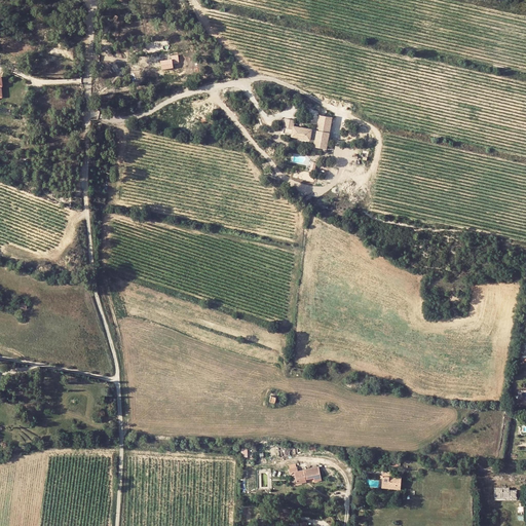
[(172,61),(160,63),(162,71),(174,69),(174,66),(180,65),(179,58),(172,58),(172,61)]
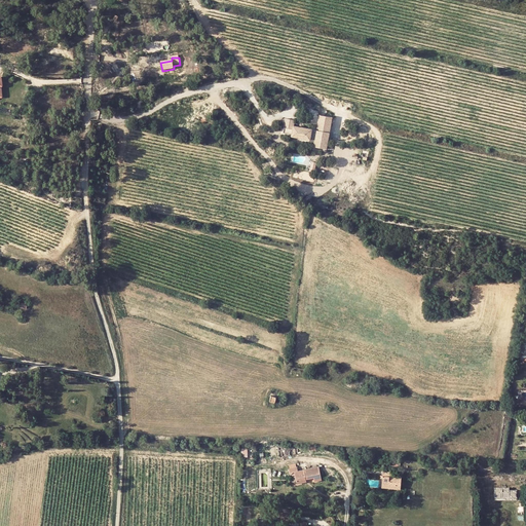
[(295,120),(286,118),(283,133),(292,135),(291,137),(309,140),(310,138),(315,139),(313,147),(326,149),(332,117),(320,115),(316,130),(294,126),(295,120)]
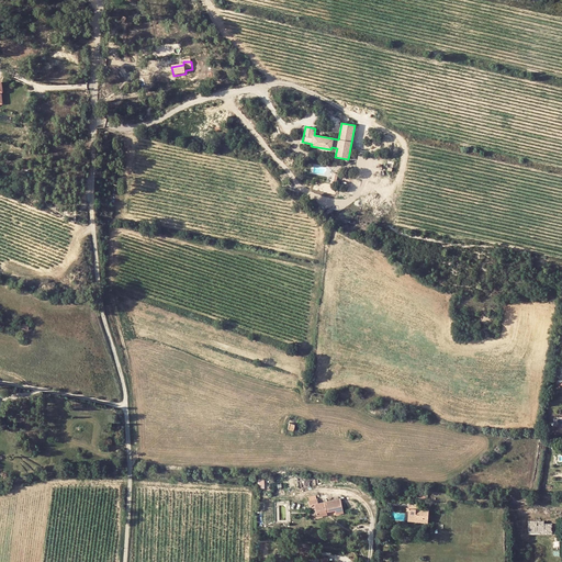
[(339,175),(335,173),(333,179),(329,178),(328,182),(336,184),(339,175)]
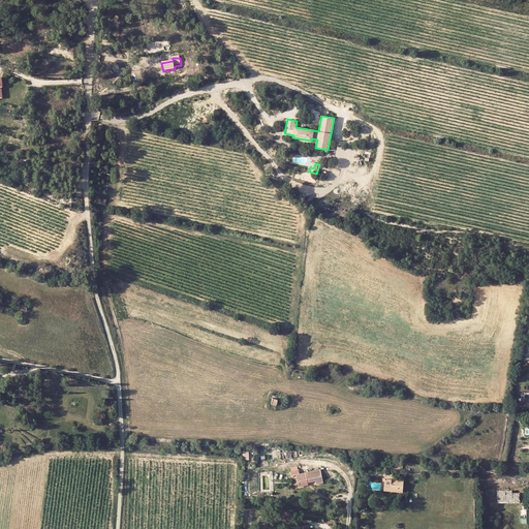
[(8,392),(6,383),(0,385),(0,394),(0,395),(8,392)]
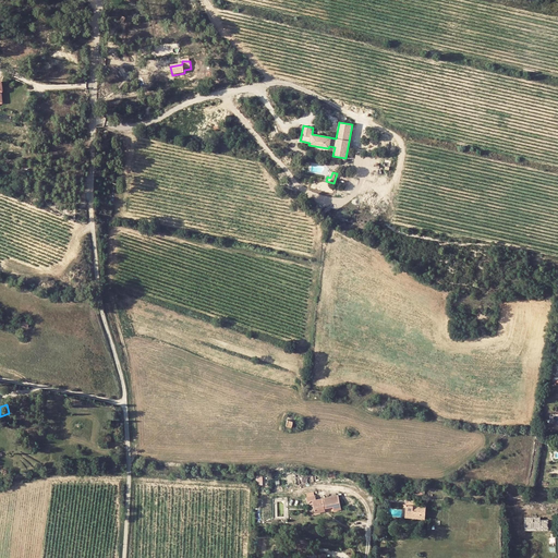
[(318,499),(317,496),(315,496),(308,498),(307,498),(308,502),(314,501),(316,511),(334,508),(335,511),(342,510),(340,496),(318,499)]
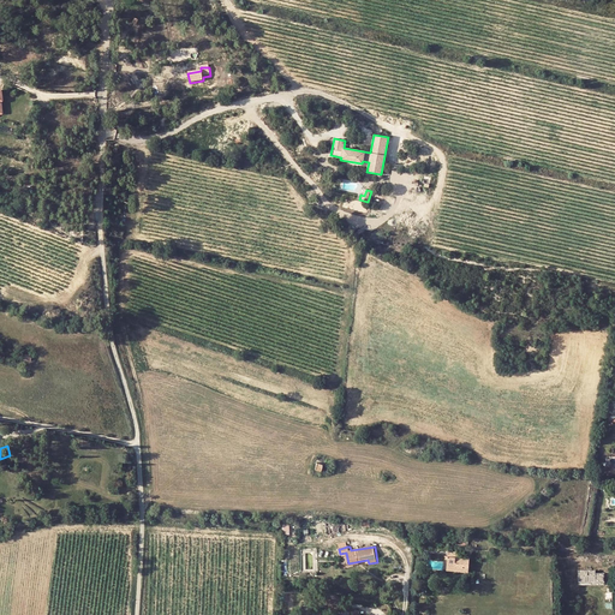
[(449,551),(447,568),(458,569),(458,573),(470,573),(472,559),(460,557),(460,553),(449,551)]
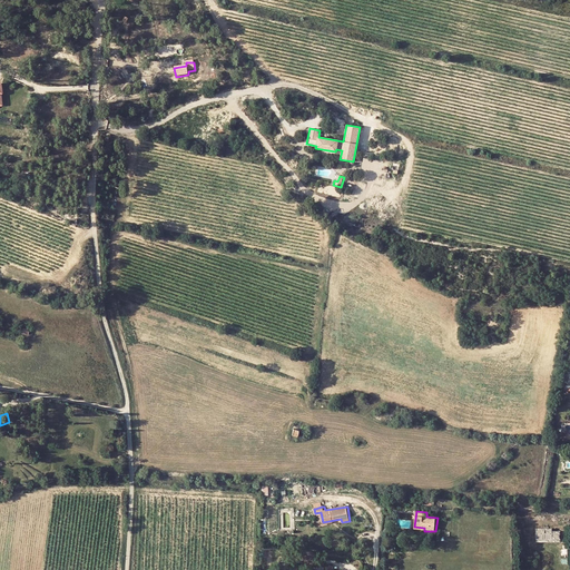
[(561,529),(536,529),(536,542),(561,542),(561,529)]
